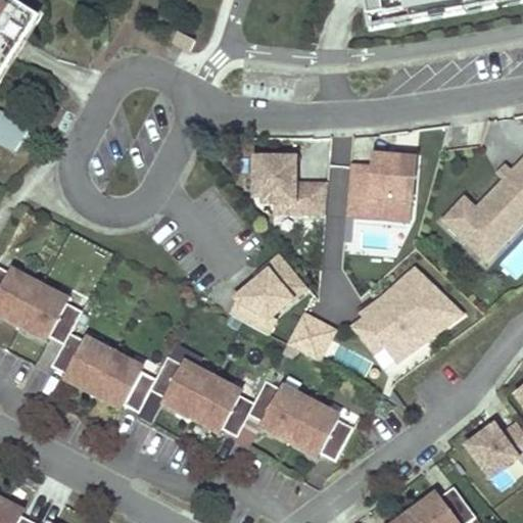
[(409,10),(411,21),(431,17),(429,6),(445,3),(447,14),(466,11),(464,0),(480,0),(482,8),(501,4),(500,0),(518,0),(519,1),(522,0),(366,0),(370,17),(409,10)]
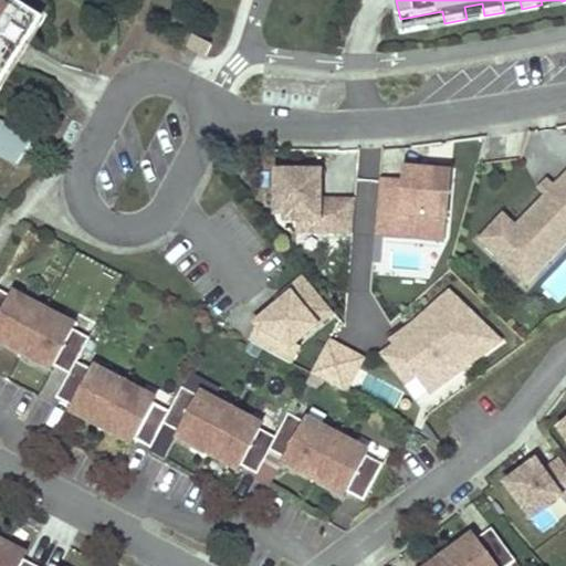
[(37,27),(0,2),(0,85),(1,86),(16,62),(14,62),(22,50),(37,27)]
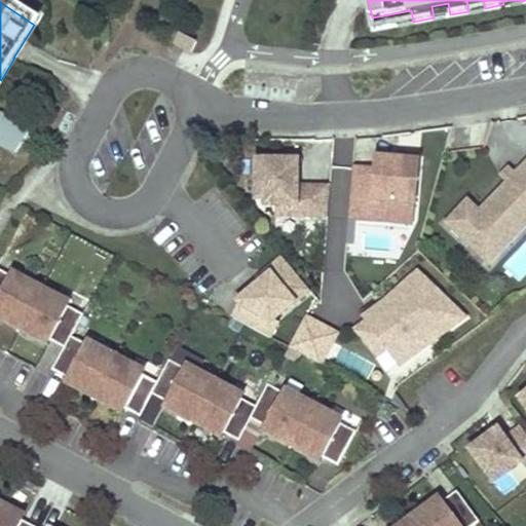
[(179,34),(174,44),(190,53),(196,42),(179,34)]
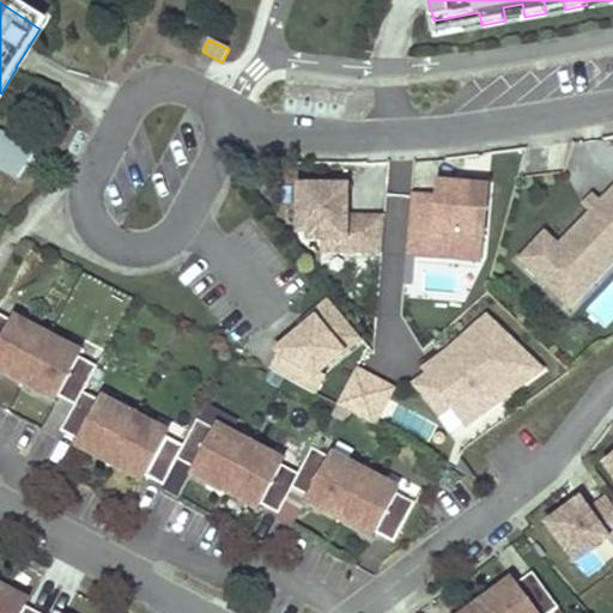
[(0,169),(18,178),(30,155),(0,141),(0,169)]
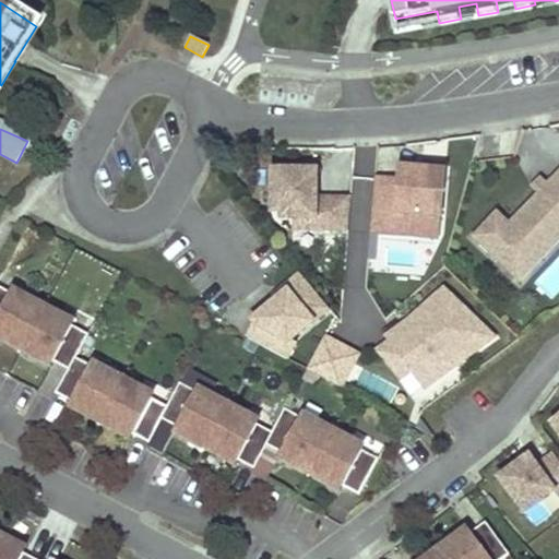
[(427,170),(402,167),(401,181),(376,180),(371,235),(396,236),(399,214),(442,218),(447,171),(427,170)]
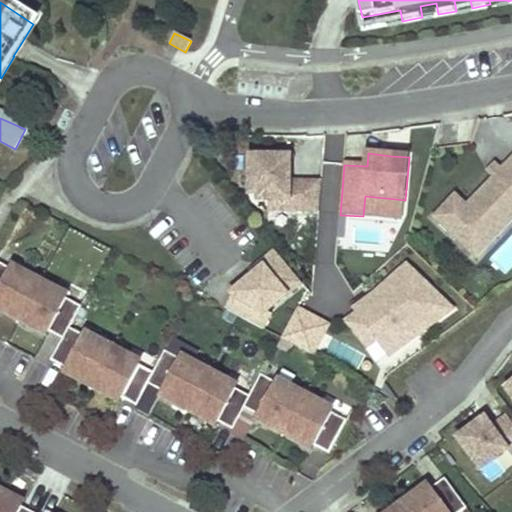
[(269,200),(269,210),(319,210),(322,180),(291,180),(291,162),(283,162),(283,155),(250,154),(250,165),(250,194),(259,194),(259,200),(269,200)]
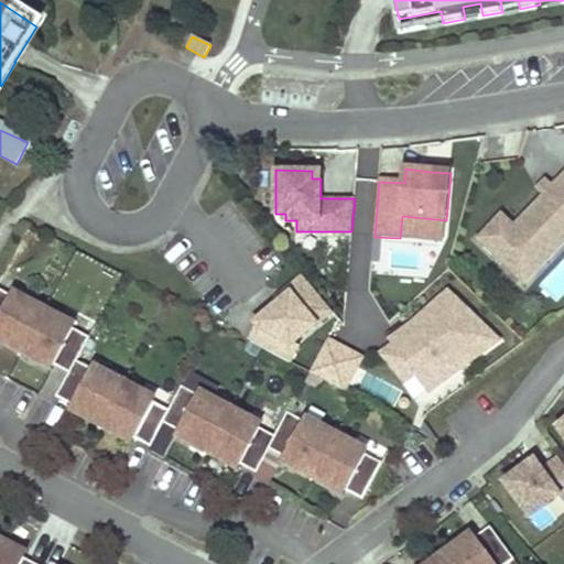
[(490,249),(508,266),(525,281),(563,240),(563,173),(513,225),(490,249)]
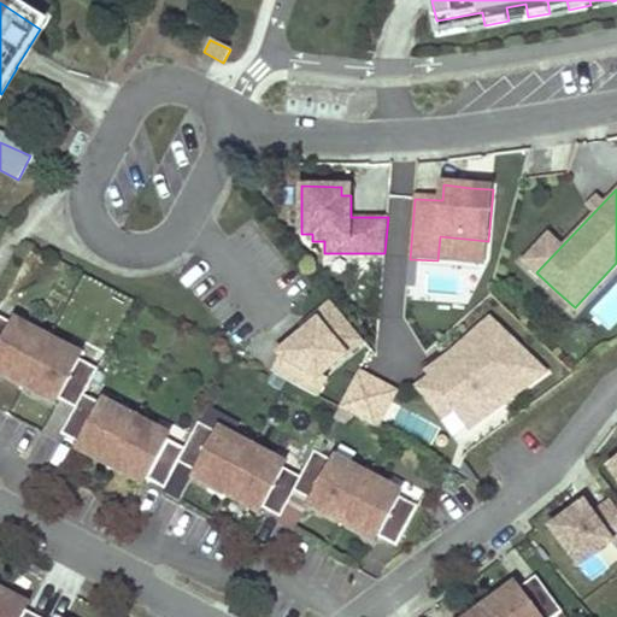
[(548,235),(524,262),(536,272),(562,246),(548,235)]
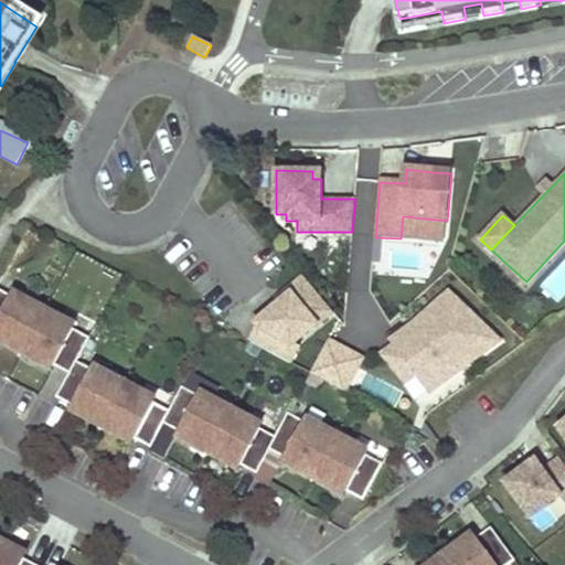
[(445,243),(447,221),(403,216),(401,238),(445,243)]
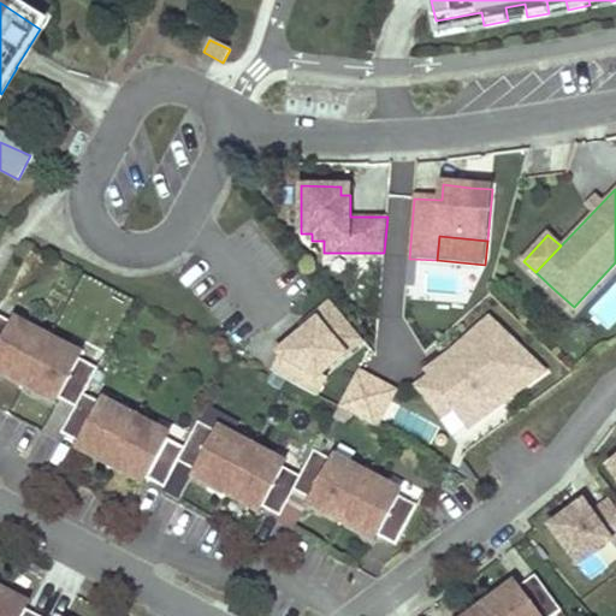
[(615,279),(586,312),(605,331),(615,319),(615,279)]
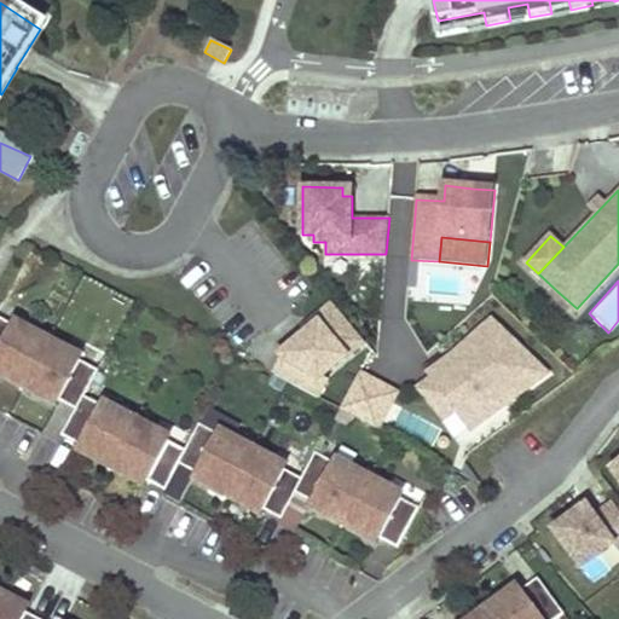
[(306,401),(368,346),(331,305),(268,360),(306,401)]
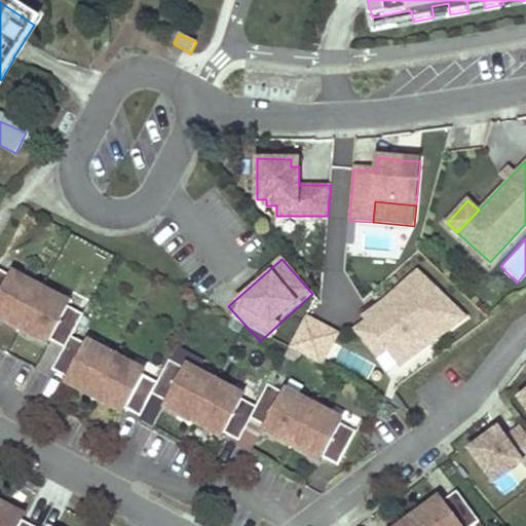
[(363,320),(348,332),(369,357),(382,347),(388,357),(402,346),(408,354),(458,317),(415,269),(378,300),(381,304),(375,309),(383,321),(372,330),(363,320)]
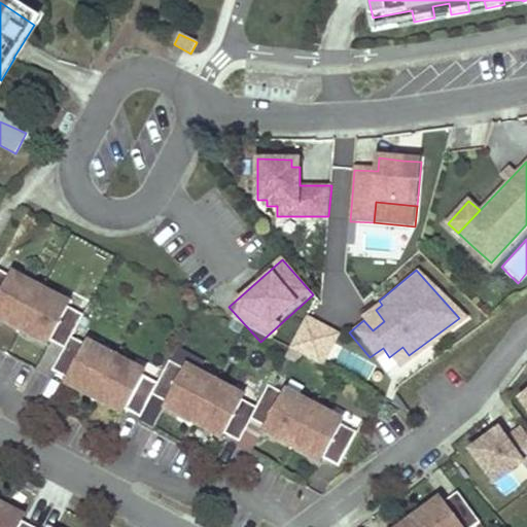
[(0,271),(0,314),(53,343),(64,349),(70,338),(82,315),(54,301),(57,296),(25,280),(23,284),(0,271)]
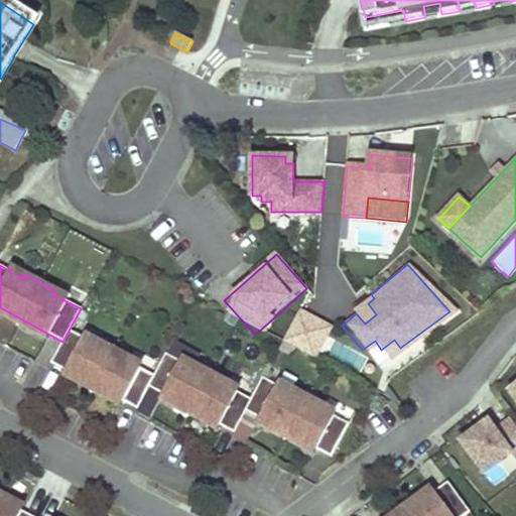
[(371,294),(353,309),(356,313),(365,324),(376,314),(368,303),(374,298),(371,294)]
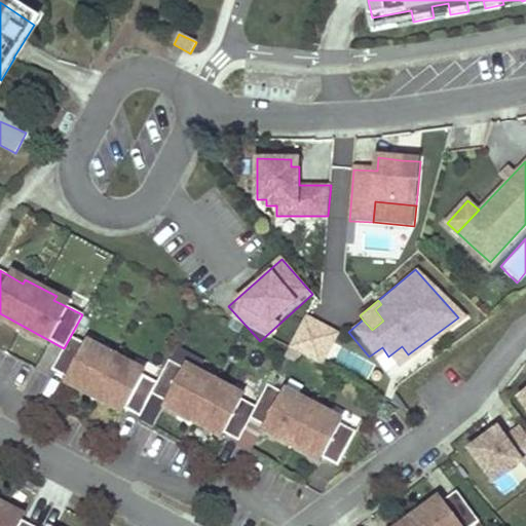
[(52,342),(0,313),(0,324),(48,349),(52,342)]
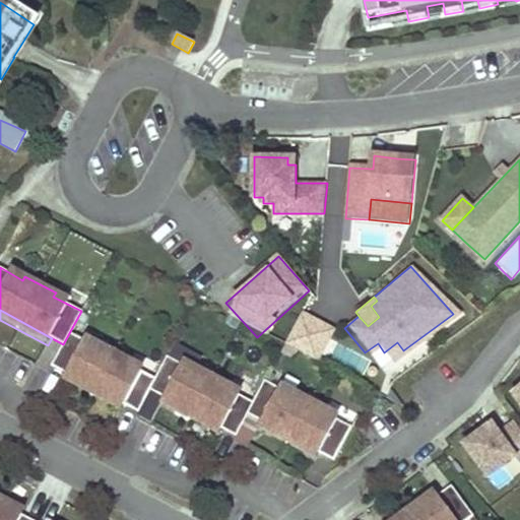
[(319,361),(335,328),(301,312),(285,344),(319,361)]
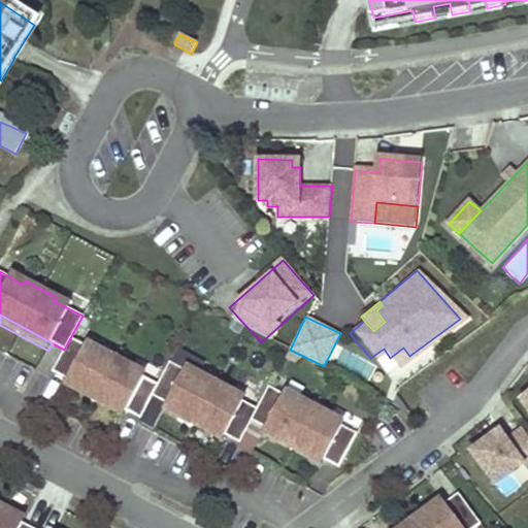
[(64,350),(53,371),(64,377),(129,413),(140,419),(152,396),(158,385),(130,370),(132,365),(101,349),(99,354),(70,338),(64,350)]
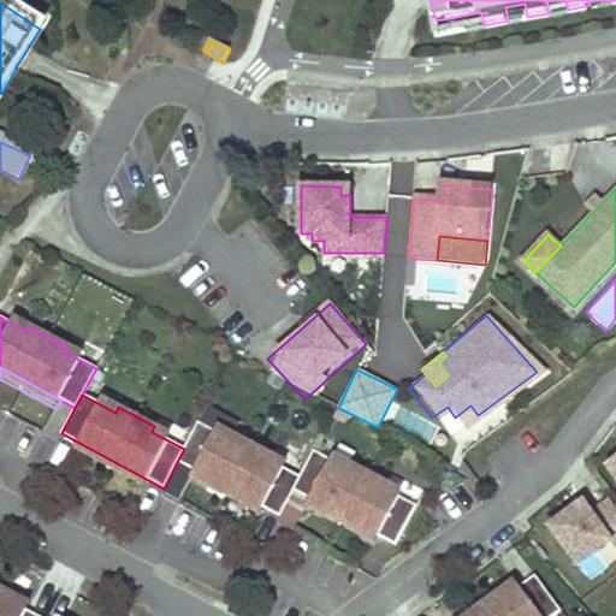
[(471,406),(455,418),(462,426),(478,415),(471,406)]
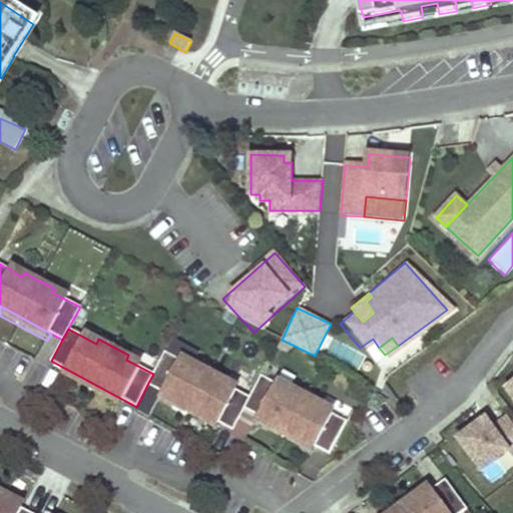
[(153,374),(147,385),(158,391),(221,425),(233,431),(244,409),(250,398),(222,383),(224,379),(194,363),(192,367),(164,353),(153,374)]
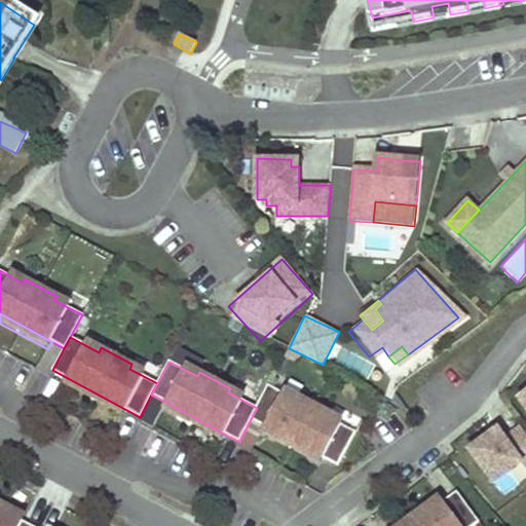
[(124,418),(128,411),(64,376),(60,384),(124,418)]
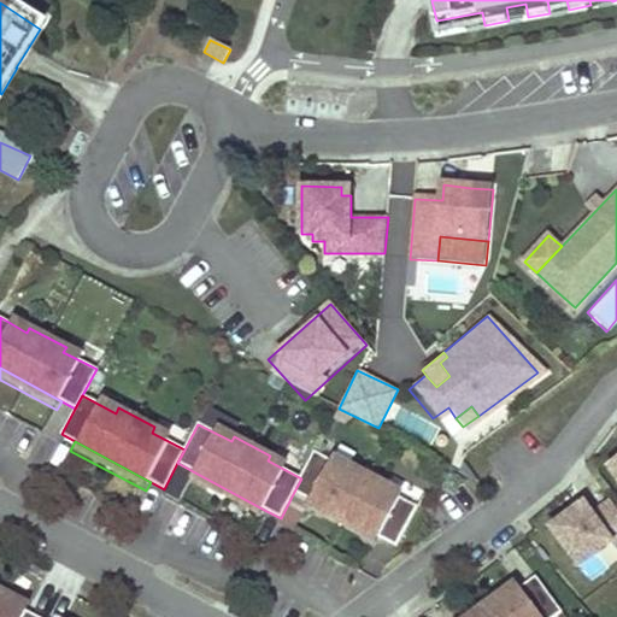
[(348,470),(316,453),(301,479),(294,492),(307,499),(345,519),(369,475),(351,465),(348,470)]
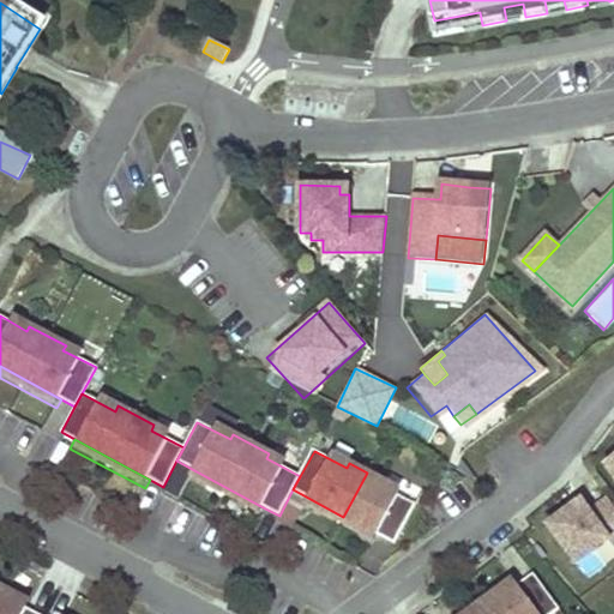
[(260,517),(265,509),(190,468),(185,477),(260,517)]
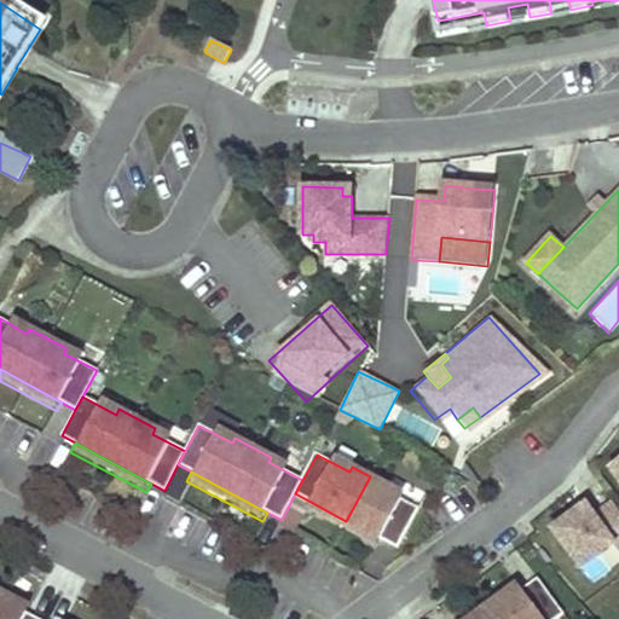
[(388,486),(370,476),(346,521),(385,541),(398,548),(420,509),(386,491),(388,486)]
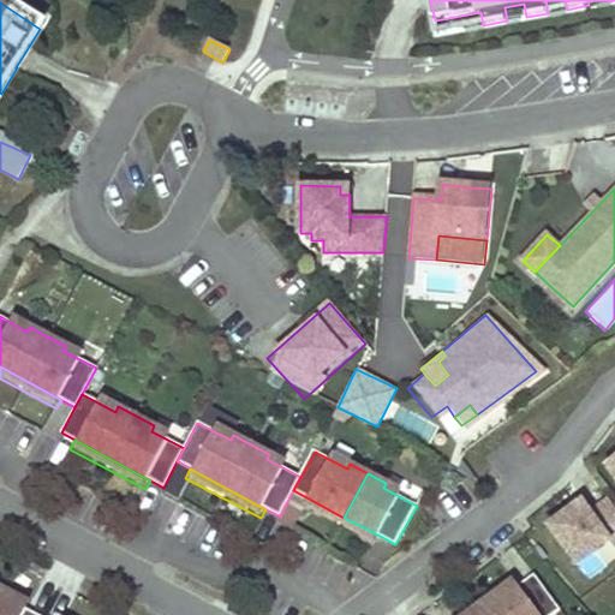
[(344,518),(306,497),(302,507),(339,526),(344,518)]
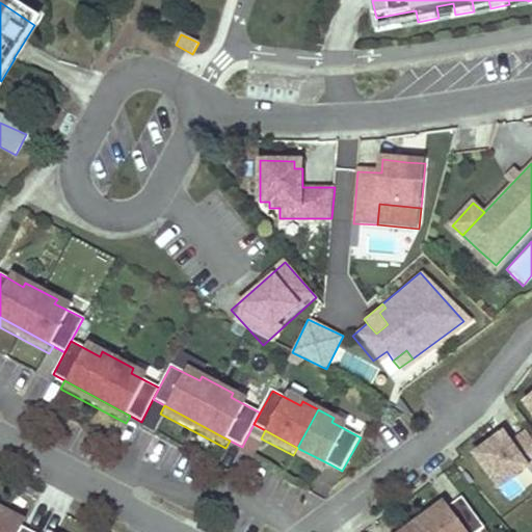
[(498,436),(475,453),(500,486),(528,466),(531,471),(531,437),(527,430),(511,442),(509,437),(503,443),(498,436)]
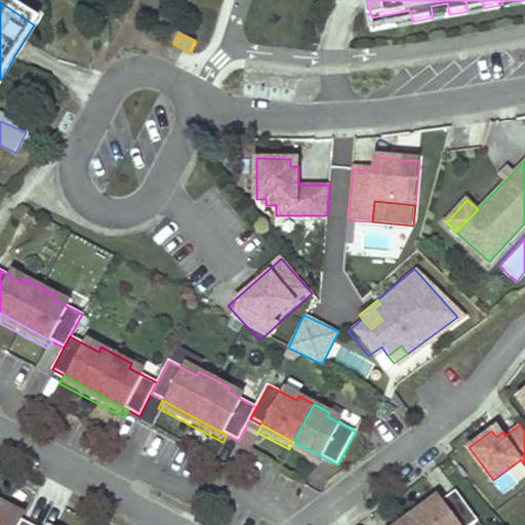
[(326,458),(293,442),(289,449),(322,467),(326,458)]
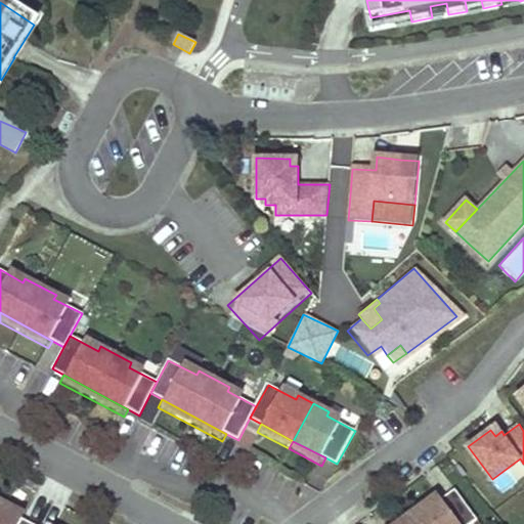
[(471,523),(478,519),(455,488),(445,496),(407,523),(471,523)]
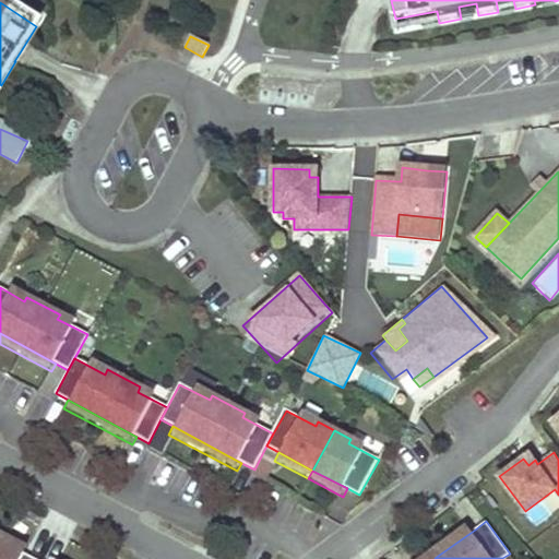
[(470,522),(418,558),(435,558),(475,530),(470,522)]
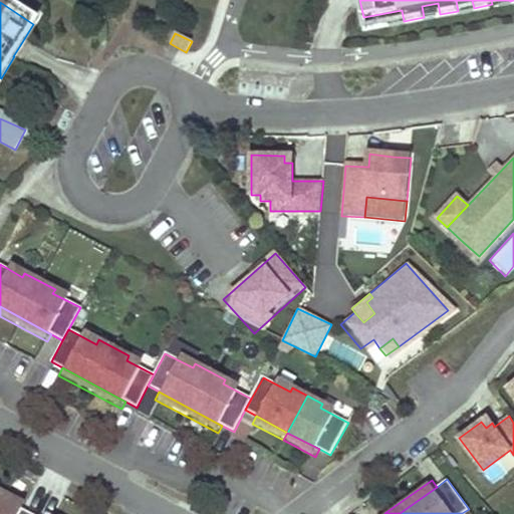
[(29,503),(0,487),(0,497),(24,510),(29,503)]
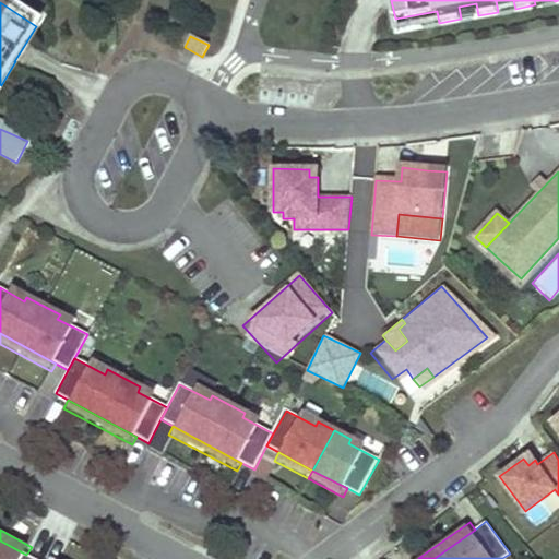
[(0,540),(0,558),(33,558),(26,555),(0,540)]
